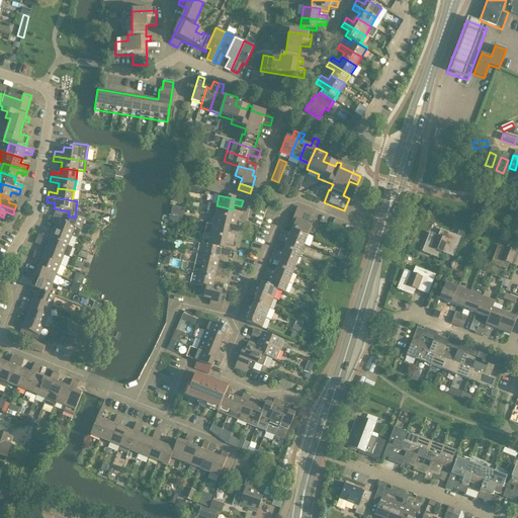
[(214,216),(238,221),(239,216),(232,213),(233,209),(217,205),(214,216)]
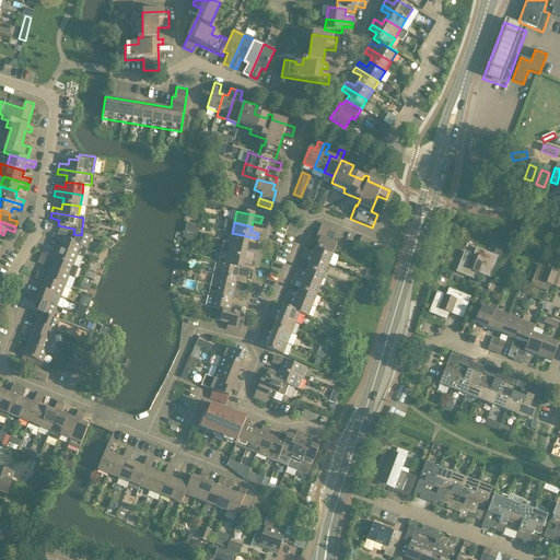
[(315,248),(333,255),(337,244),(333,243),(338,231),(322,224),(314,242),(317,243),(315,248)]
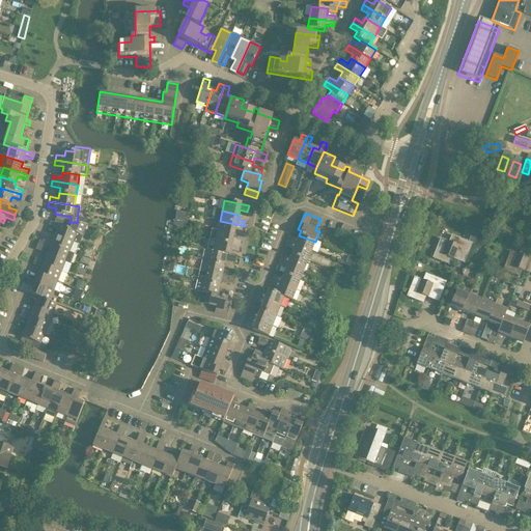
[(217,231),(233,234),(234,230),(243,232),(244,226),(220,221),(214,220),(212,230),(217,231)]
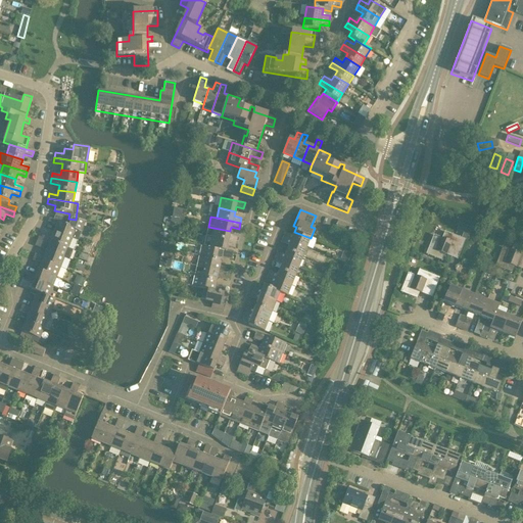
[(66,218),(63,224),(49,219),(48,222),(56,226),(53,232),(72,239),(76,230),(82,232),(86,222),(76,220),(68,219),(66,218)]
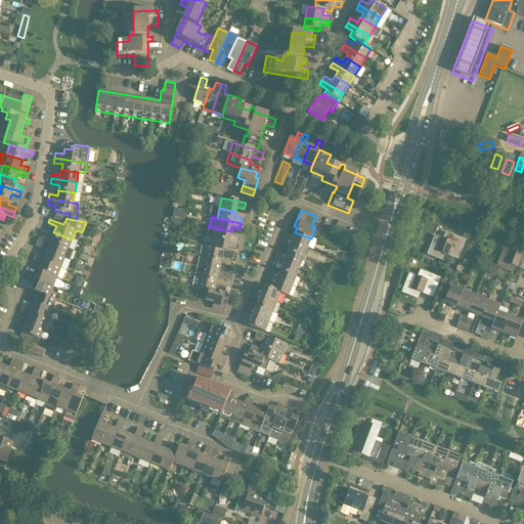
[(212,238),(236,244),(237,238),(229,236),(230,231),(214,228),(212,238)]
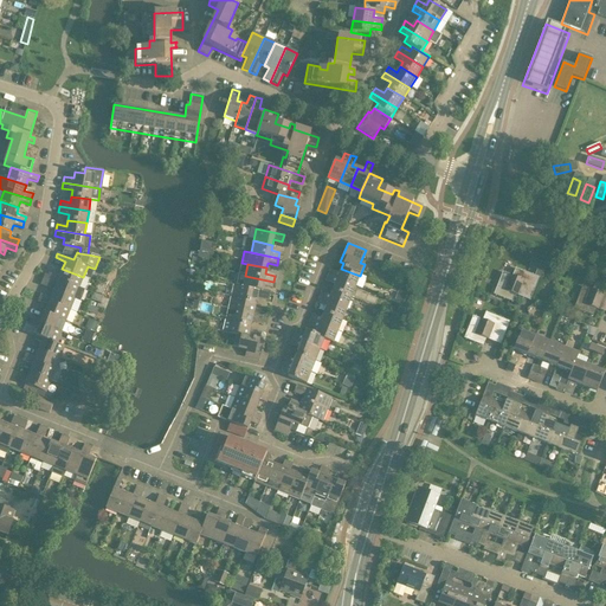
[(78,288),(83,277),(62,269),(59,276),(55,275),(51,282),(56,284),(58,279),(78,288)]
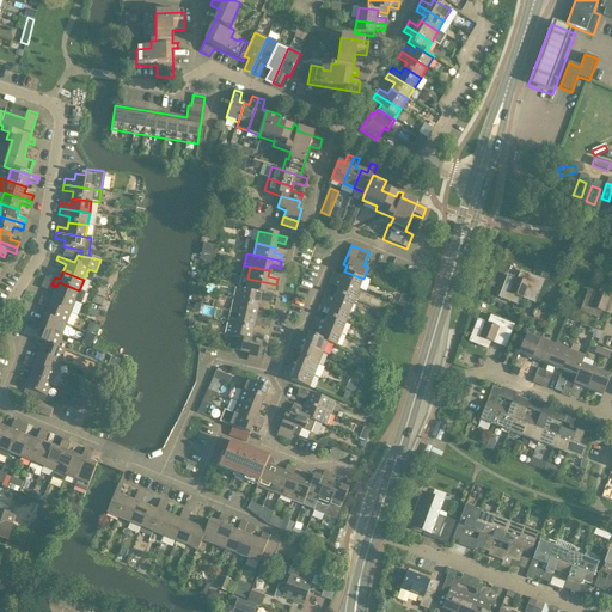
[(334,273),(331,279),(359,289),(363,279),(344,271),(342,276),(334,273)]
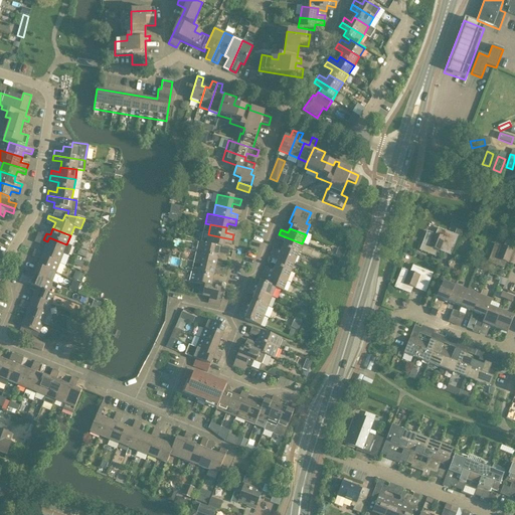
[(438,250),(451,255),(458,236),(439,229),(436,237),(426,233),(420,250),(435,256),(438,250)]
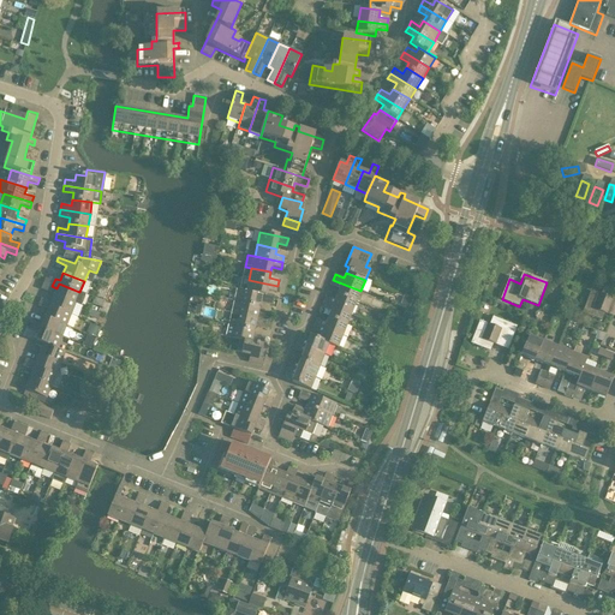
[(249,280),(246,291),(266,296),(267,291),(275,293),(278,286),(249,280)]
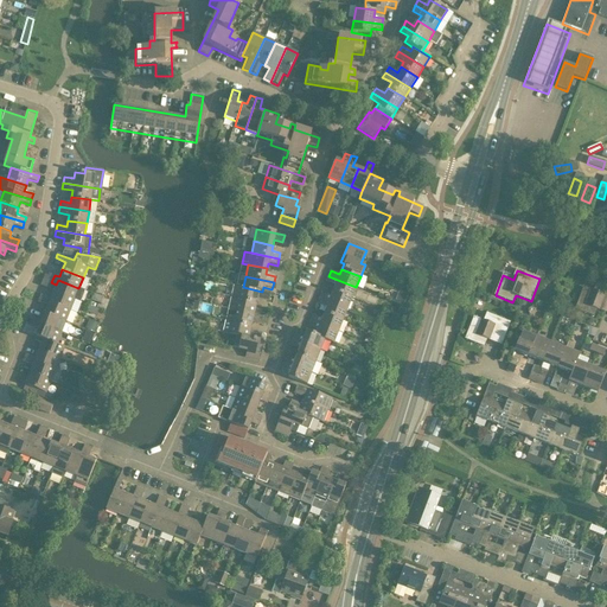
[(351,299),(356,287),(328,276),(326,282),(336,286),(333,292),(351,299)]
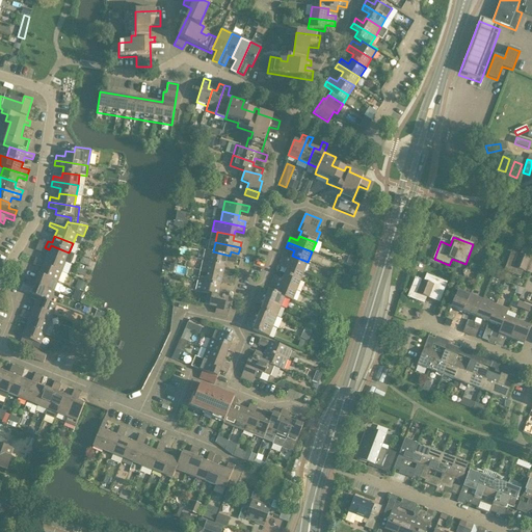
[(51,245),(49,249),(47,256),(64,263),(70,265),(74,255),(69,253),(51,245)]
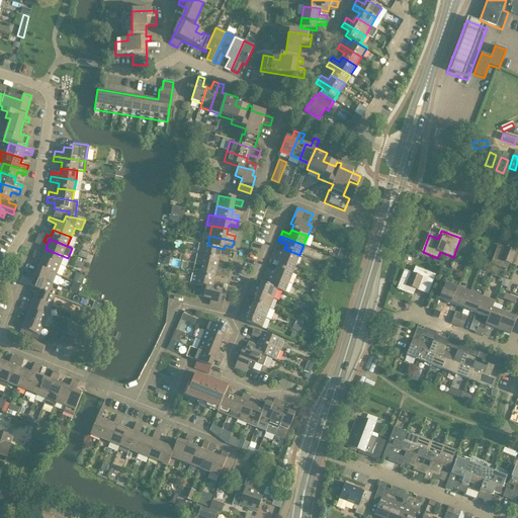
[(507,270),(509,264),(517,266),(517,245),(509,242),(506,250),(498,247),(491,264),(507,270)]
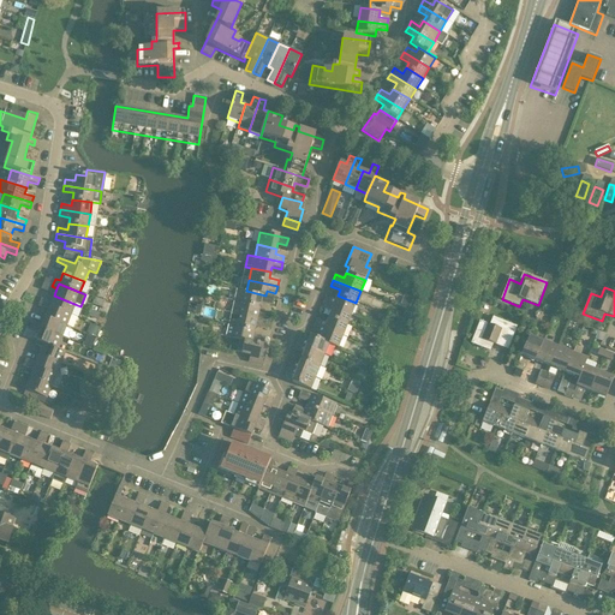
[(237,290),(234,302),(260,308),(261,303),(273,305),(274,298),(266,296),(246,291),(237,290)]
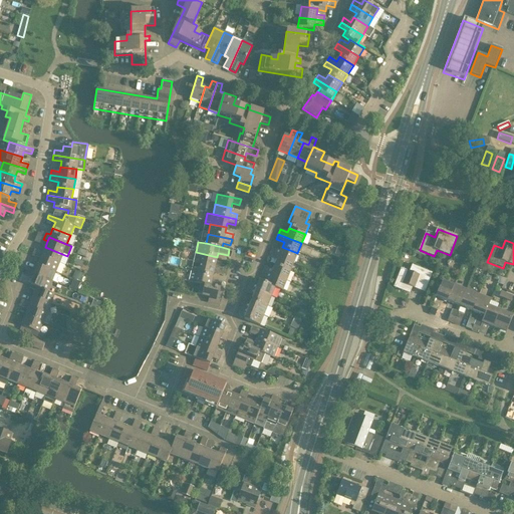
[(42,253),(38,252),(36,258),(40,260),(41,256),(59,263),(62,254),(45,247),(42,253)]
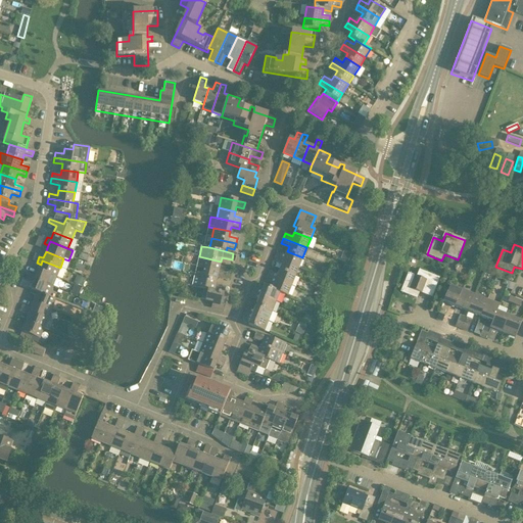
[(277,252),(275,257),(298,267),(302,257),(287,251),(285,255),(277,252)]
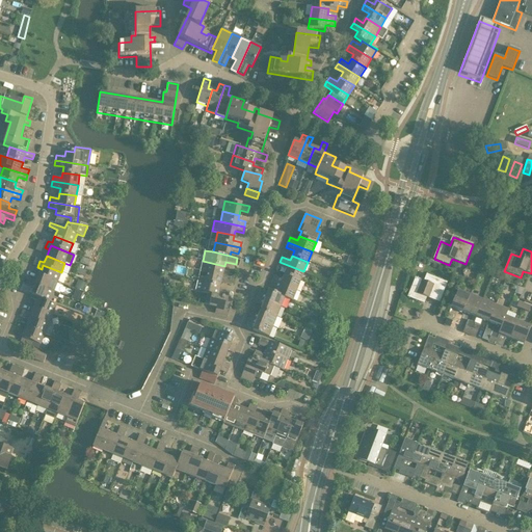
[(201,271),(232,278),(234,272),(223,269),(224,266),(203,261),(201,271)]
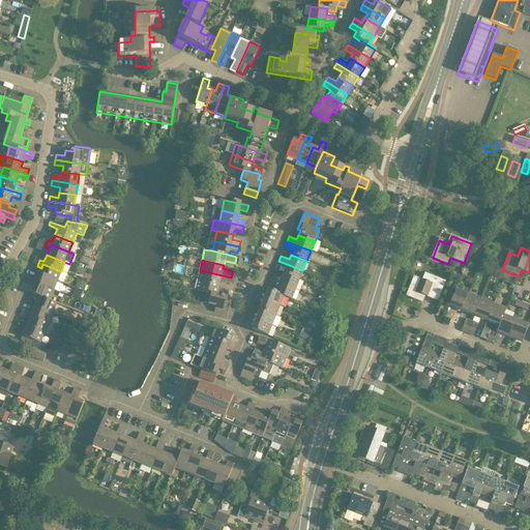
[(299,281),(302,270),(278,261),(276,266),(285,269),(283,274),(299,281)]
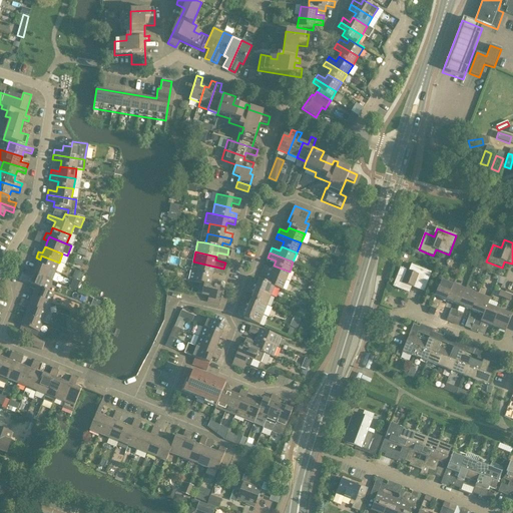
[(37,266),(55,273),(59,263),(41,255),(40,260),(37,266)]
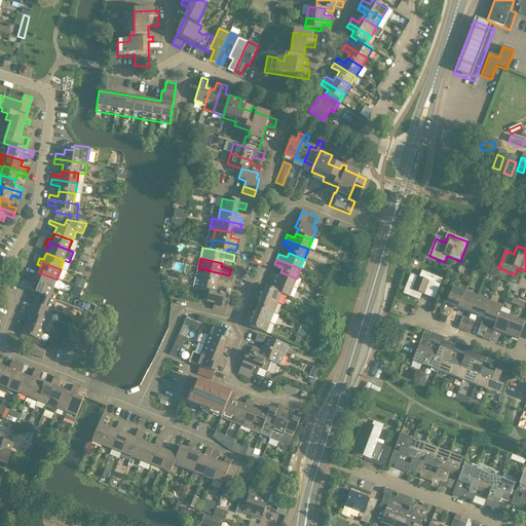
[(198,268),(195,278),(217,284),(218,279),(228,282),(229,275),(198,268)]
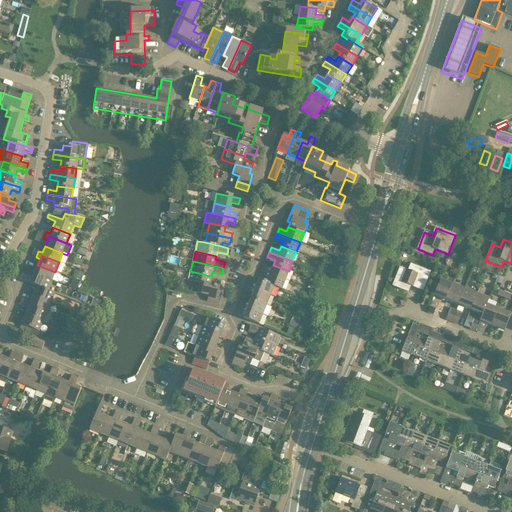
[(410,264),(407,272),(399,269),(392,286),(408,292),(410,286),(423,291),(430,272),(410,264)]
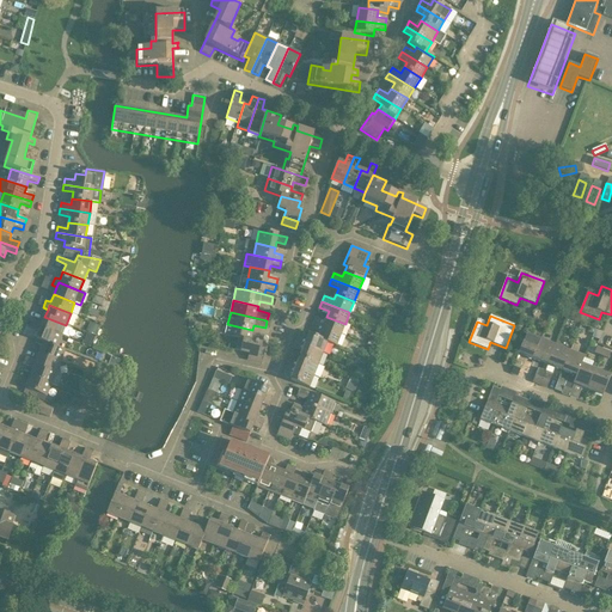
[(42,324),(37,322),(34,330),(38,332),(40,328),(61,336),(66,325),(44,317),(42,324)]
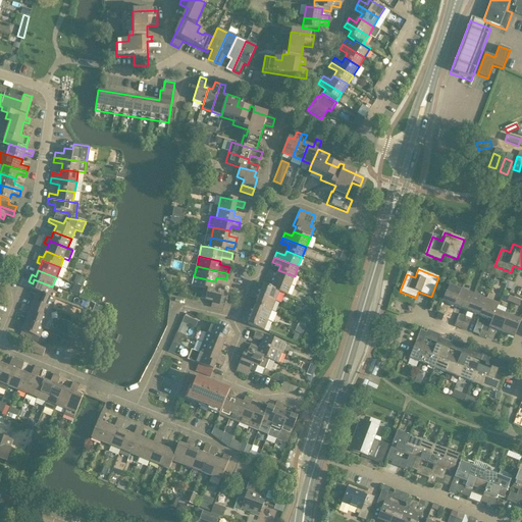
[(269,271),(267,276),(291,285),(295,276),(278,270),(276,274),(269,271)]
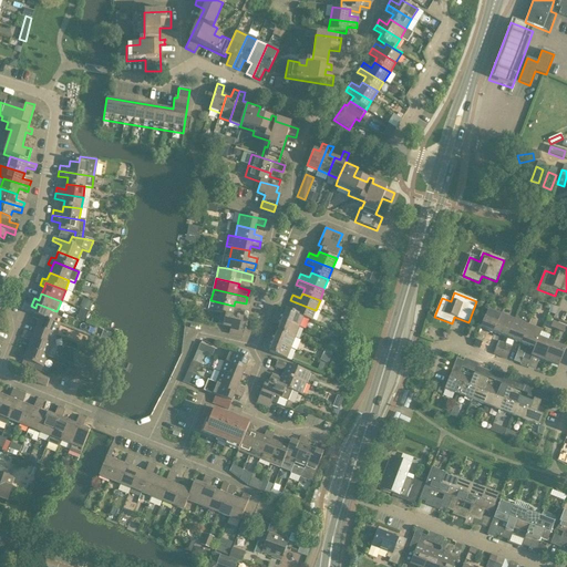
[(208,311),(225,315),(243,319),(244,311),(234,309),(234,306),(210,300),(208,311)]
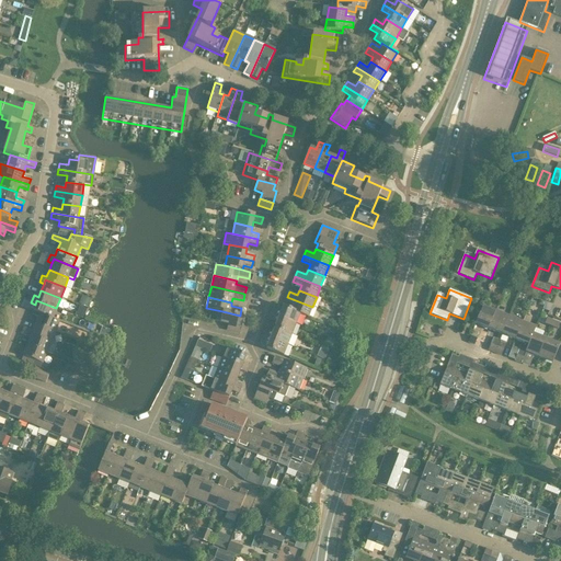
[(294,306),(292,310),(299,315),(308,318),(312,307),(287,297),(285,302),(294,306)]
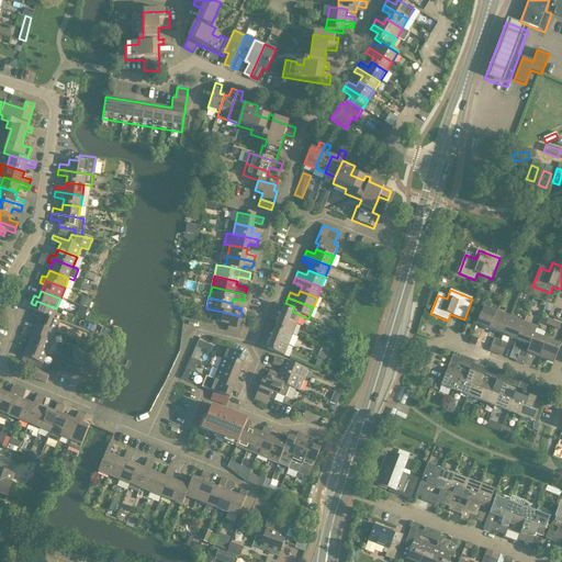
[(52,319),(56,308),(36,301),(35,305),(33,312),(52,319)]
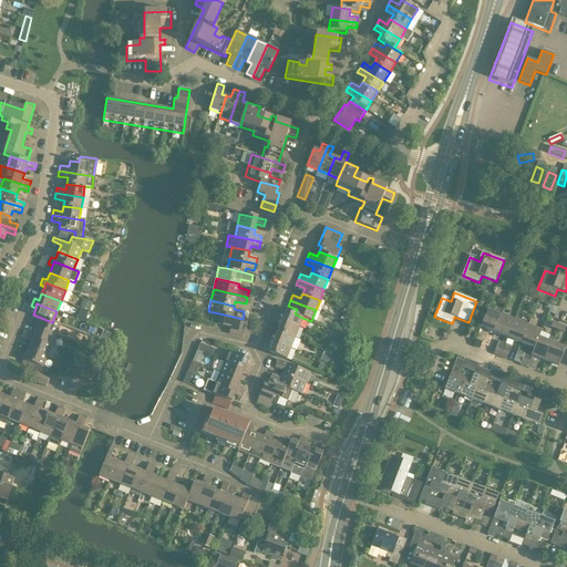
[(480,328),(494,333),(501,315),(487,309),(480,328)]
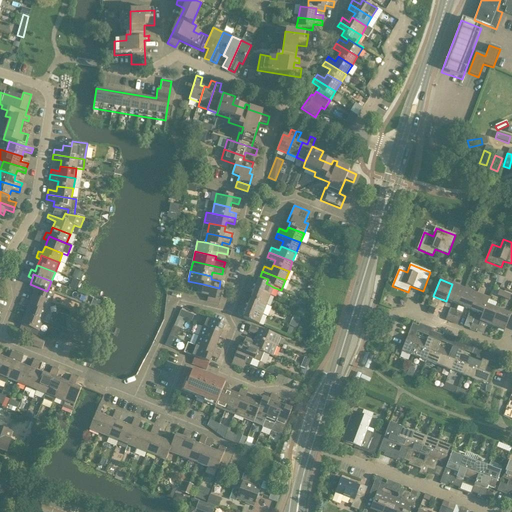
[(248,282),(246,287),(270,296),(273,287),(266,283),(258,280),(256,285),(248,282)]
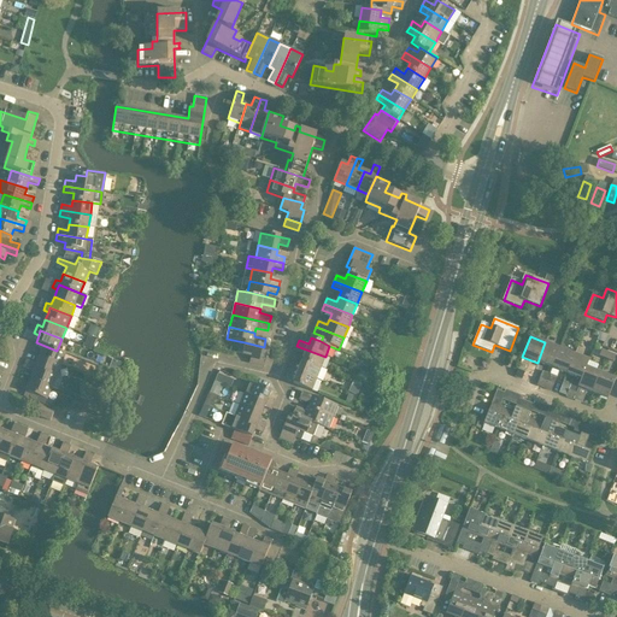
[(42,350),(39,357),(60,365),(65,353),(57,351),(36,342),(34,346),(42,350)]
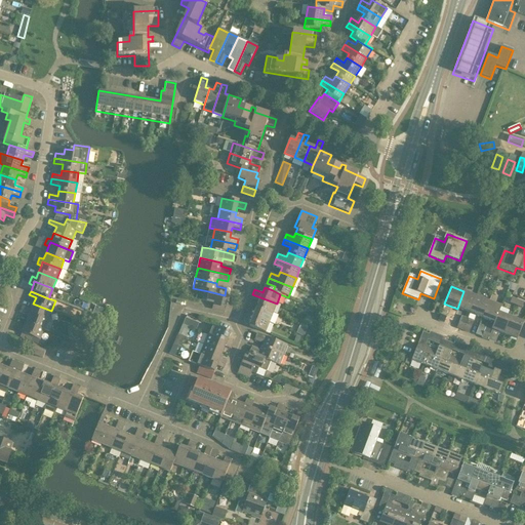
[(225,295),(208,291),(206,301),(213,304),(211,310),(225,312),(227,300),(224,299),(225,295)]
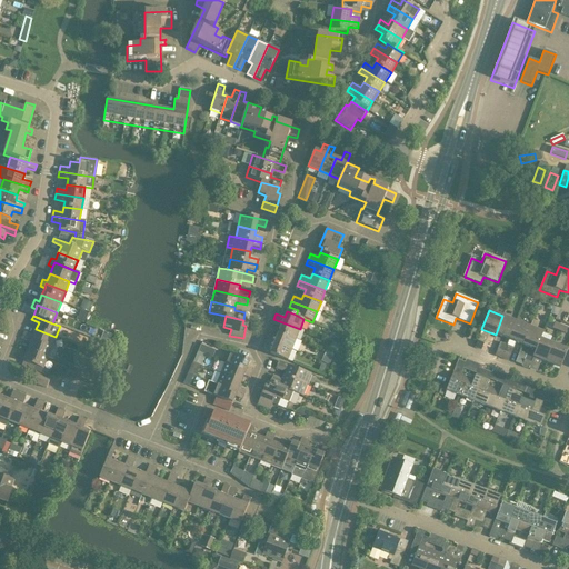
[(502,316),(496,335),(509,340),(517,321),(502,316)]
